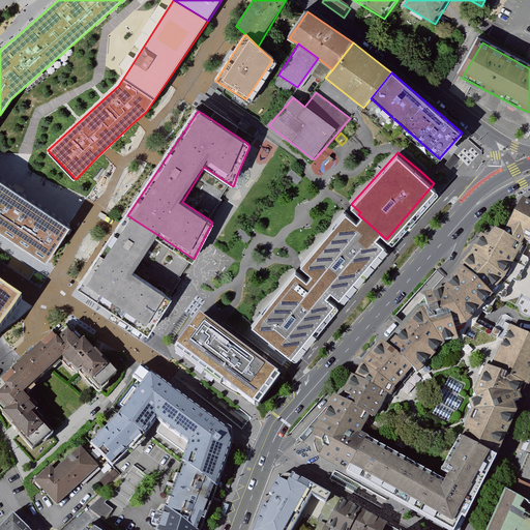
[(459,160),(453,154),(444,163),(447,166),(450,169),(459,160)]
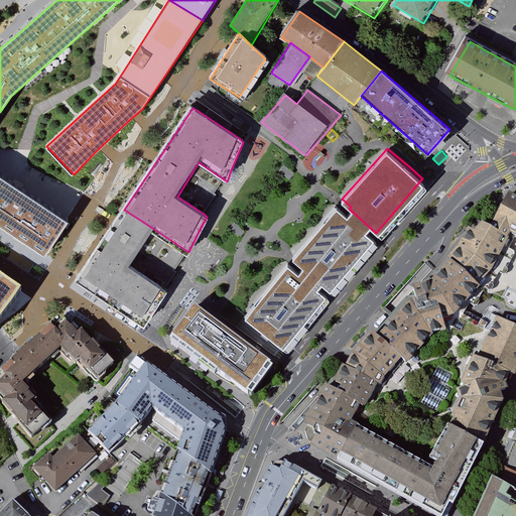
[(204,214),(207,217),(227,181),(202,164),(199,162),(177,197),(204,214)]
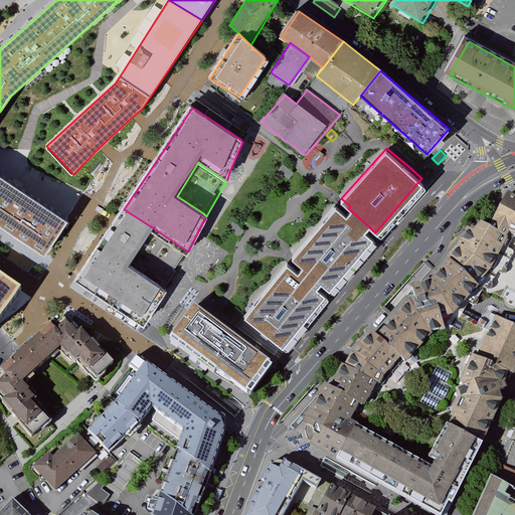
[(291,170),(284,164),(279,170),(289,179),(294,173),(291,170)]
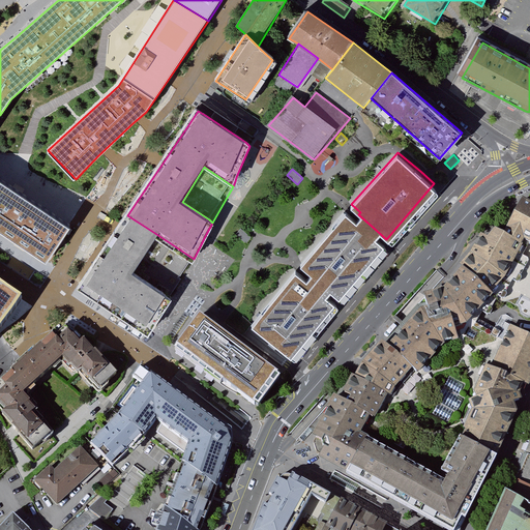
[(0,229),(21,243),(35,254),(47,262),(71,226),(0,175),(0,229)]
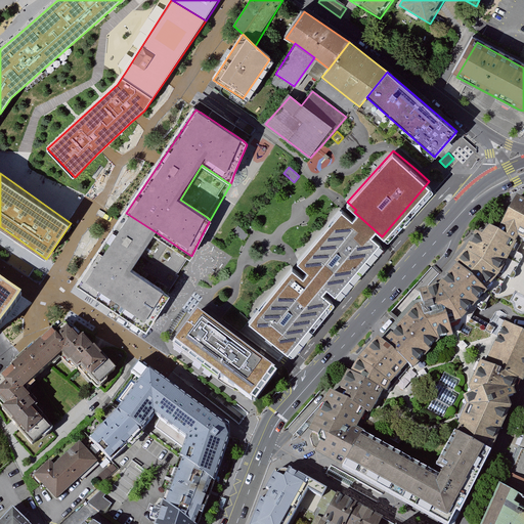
[(503,220),(497,229),(516,241),(519,236),(523,238),(523,198),(517,193),(503,220)]
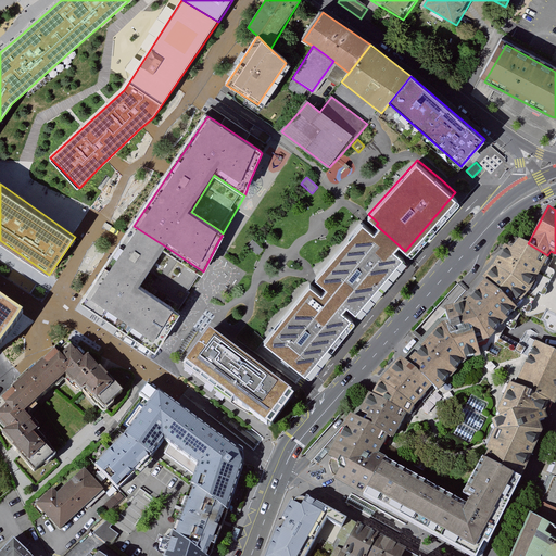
[(353,313),(405,251),(376,225),(373,229),(363,222),(316,277),(325,283),(321,287),(353,313)]
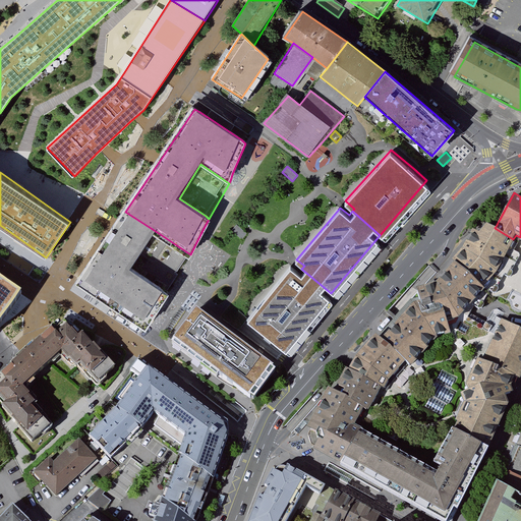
[(130,266),(154,230),(125,212),(77,285),(146,330),(170,293),(165,290),(130,266)]
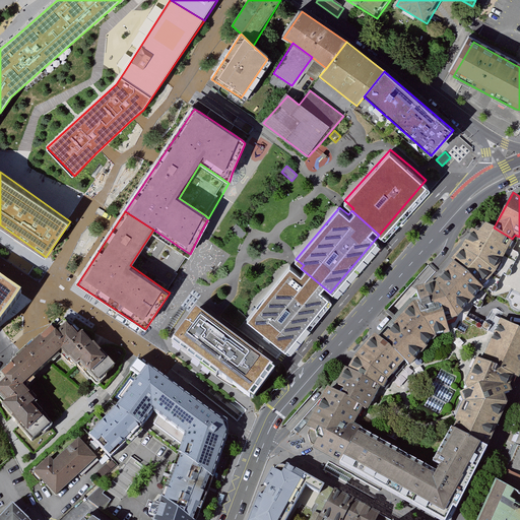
[(477,232),(472,229),(462,248),(453,260),(485,291),(512,239),(494,228),(486,222),(477,232)]
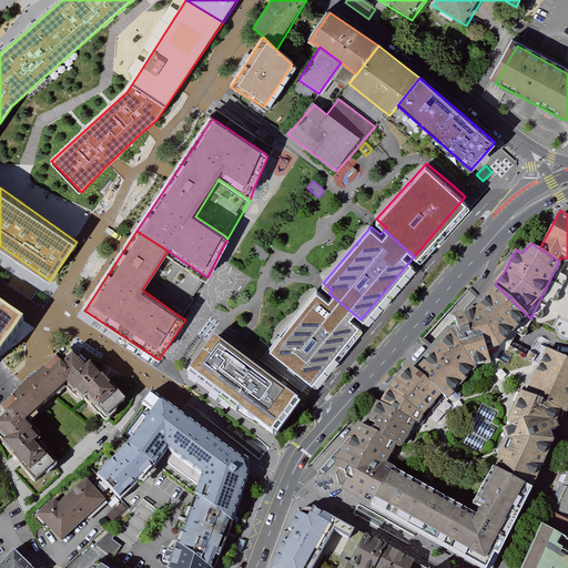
[(266,251),(259,244),(253,251),(264,261),(270,254),(266,251)]
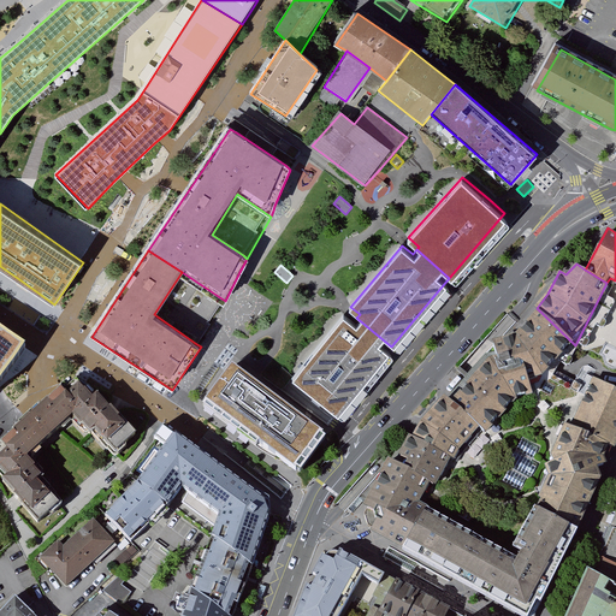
[(182,272),(154,314),(195,343),(201,347),(225,301),(182,272)]
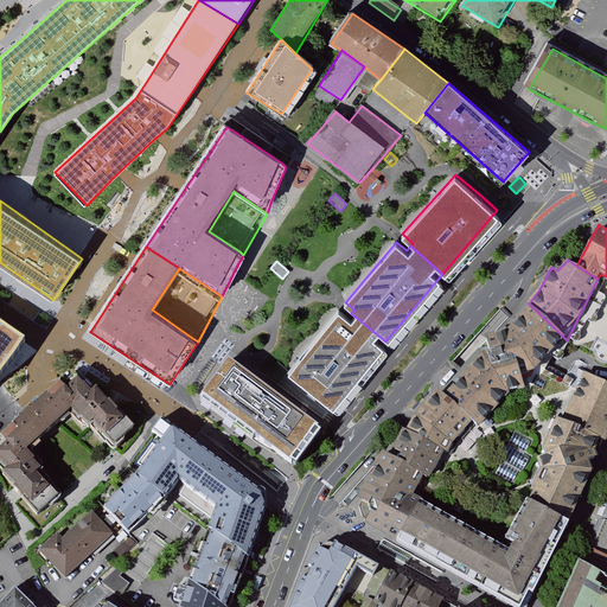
[(368,468),(347,508),(397,542),(423,498),(436,473),(451,447),(477,419),(483,422),(515,389),(532,376),(547,363),(567,340),(529,304),(494,338),(466,360),(404,429),(368,468)]
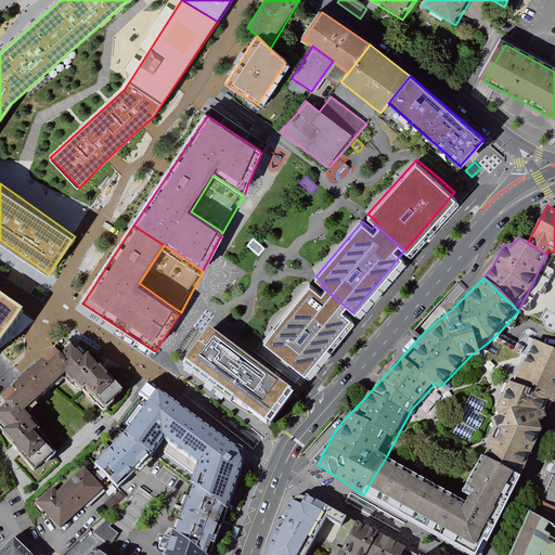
[(302,371),(352,312),(321,286),(318,289),(310,283),(263,337),(302,371)]
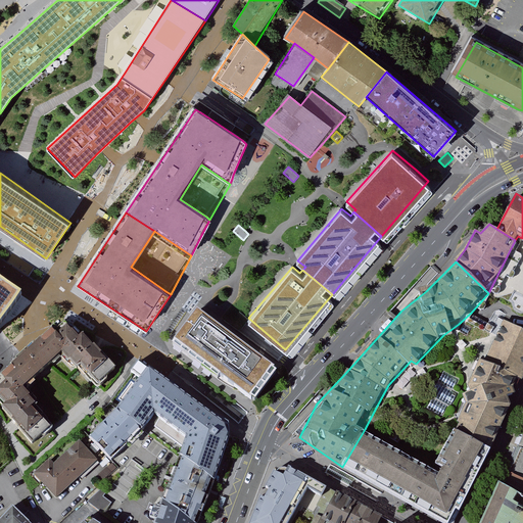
[(0,329),(15,305),(20,297),(0,284),(0,329)]
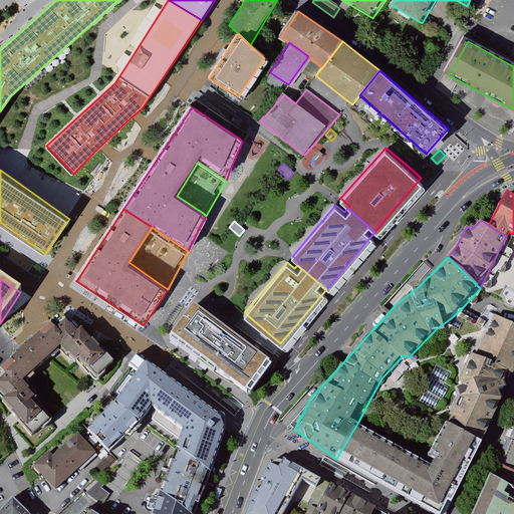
[(208,370),(231,341),(189,309),(166,338),(208,370)]
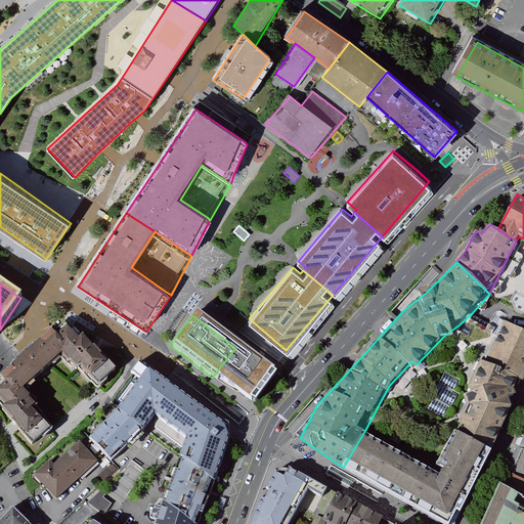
[(496,319),(485,328),(460,324),(444,336),(417,364),(411,361),(389,386),(377,408),(365,430),(438,466),(456,428),(485,363),(505,321),(496,319)]
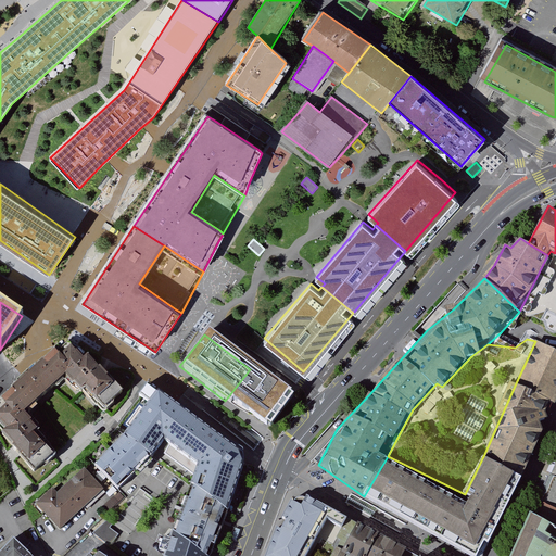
[(555,351),(535,341),(515,386),(550,402),(554,403),(555,397),(555,351)]
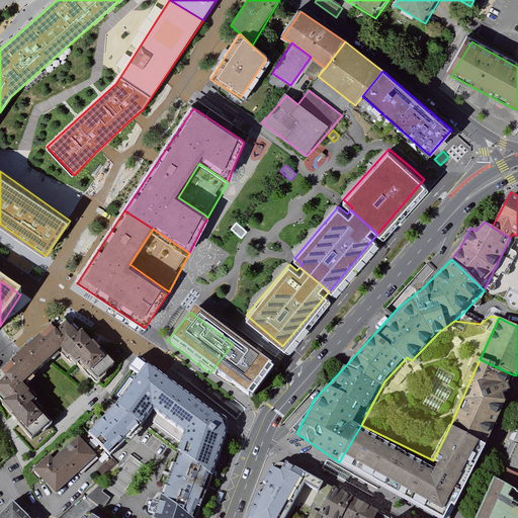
[(8,415),(32,441),(53,423),(42,412),(48,408),(25,383),(62,352),(72,363),(75,364),(78,361),(97,382),(116,365),(91,336),(86,341),(75,329),(65,338),(55,326),(0,373),(0,396),(13,411),(8,415)]
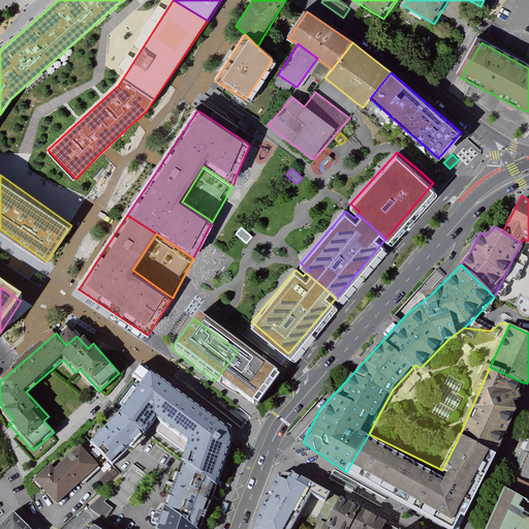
[(286,389),(238,351),(214,381),(262,418),(286,389)]
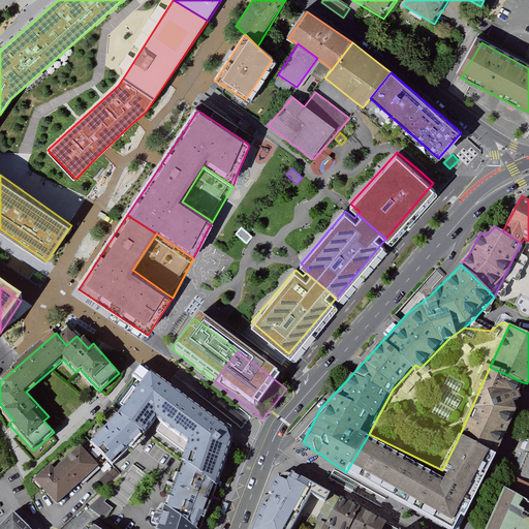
[(112,416),(86,443),(118,474),(166,429),(169,432),(191,450),(185,465),(217,487),(234,439),(191,397),(148,364),(130,383),(137,389),(112,416)]
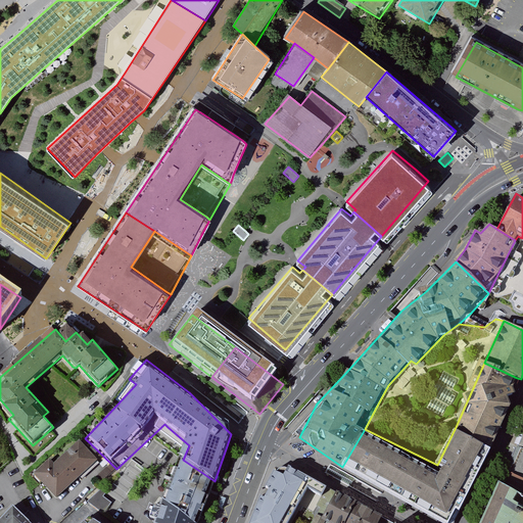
[(511,390),(517,378),(484,363),(456,427),(491,447),(497,433),(502,425),(506,415),(511,405),(508,397),(513,395),(511,390)]
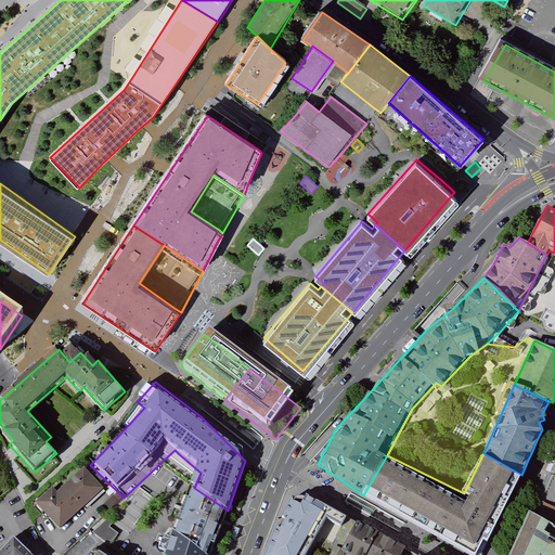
[(387,455),(363,495),(374,501),(470,554),(479,554),(521,475),(483,453),(464,493),(387,455)]
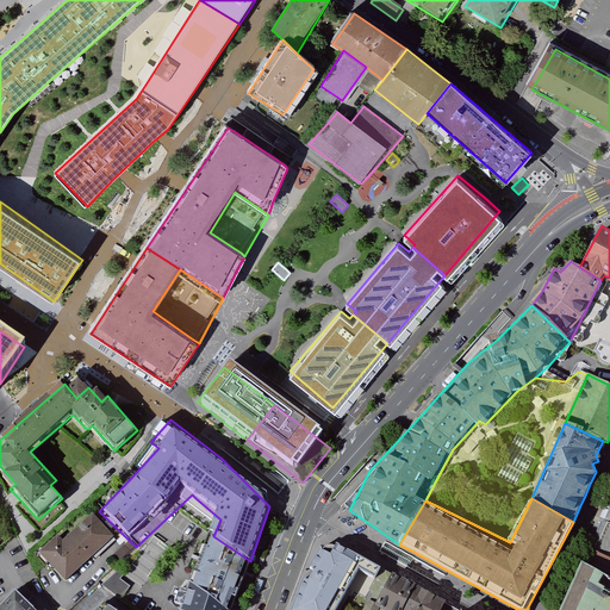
[(58,540),(41,558),(68,587),(113,543),(91,518),(63,545),(58,540)]
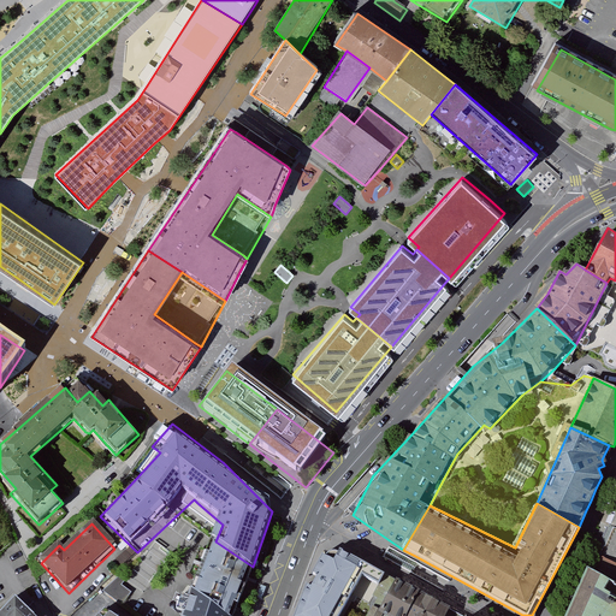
[(615,529),(610,527),(592,566),(615,578),(615,529)]
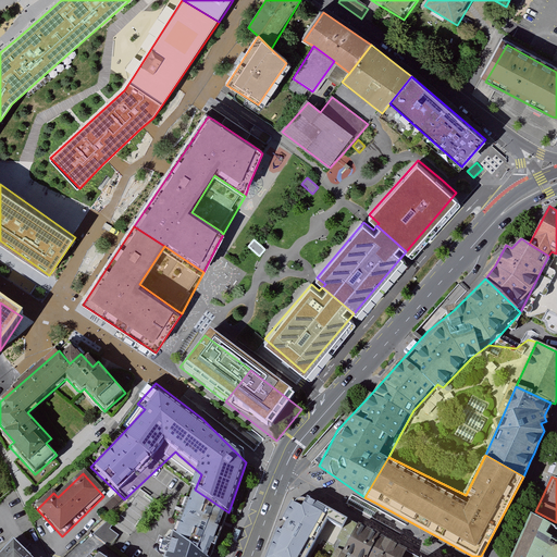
[(212,556),(229,512),(195,490),(185,511),(164,556),(212,556)]
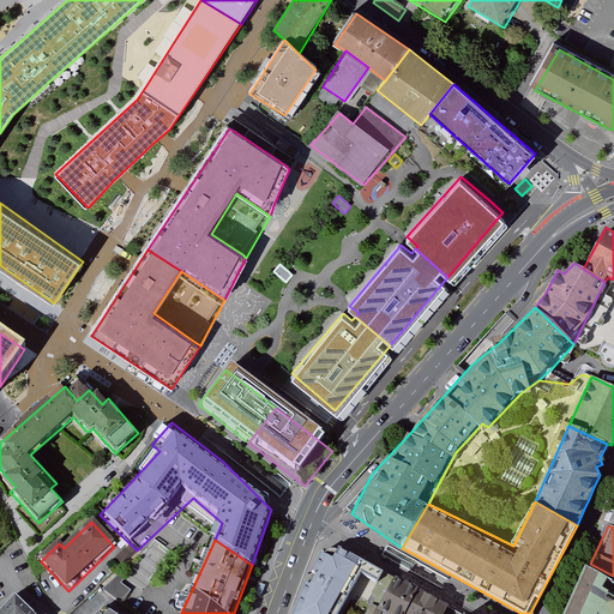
[(131,547),(115,561),(121,569),(137,553),(131,547)]
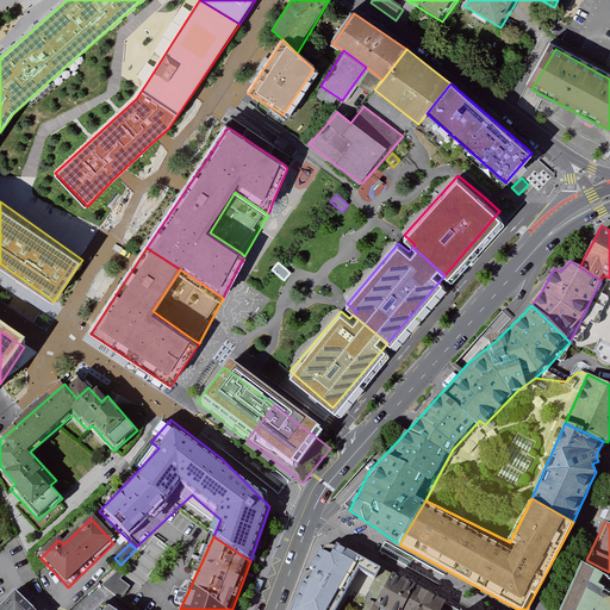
[(334,552),(323,558),(294,609),(338,609),(347,593),(374,608),(391,579),(346,554),(334,552)]
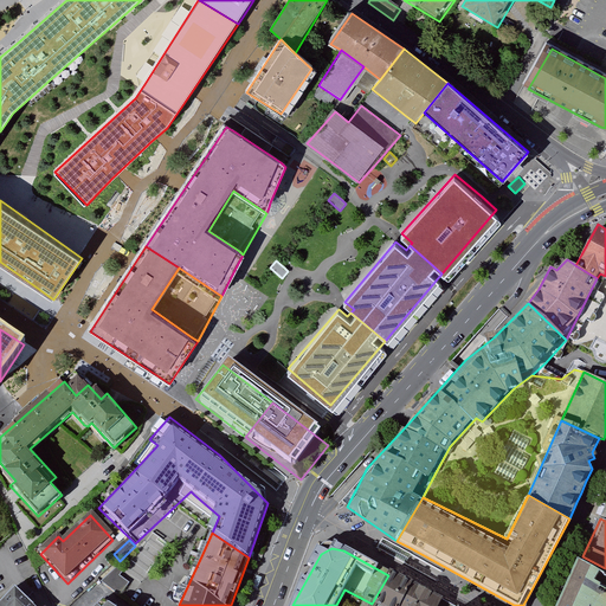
[(605,568),(582,556),(575,573),(605,590),(605,568)]
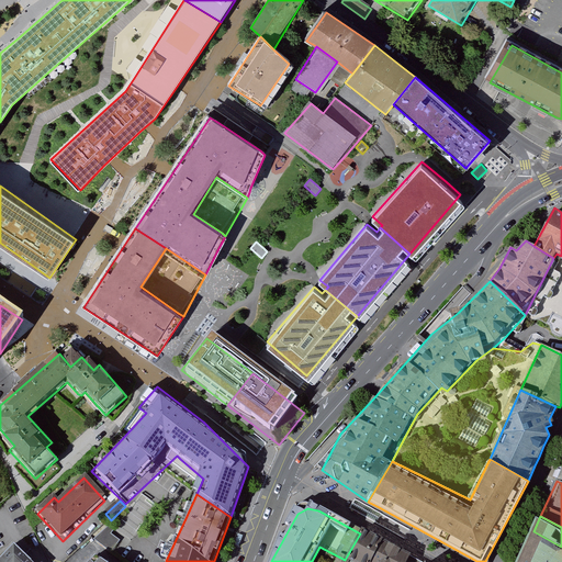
[(109,551),(119,540),(104,527),(94,538),(109,551)]
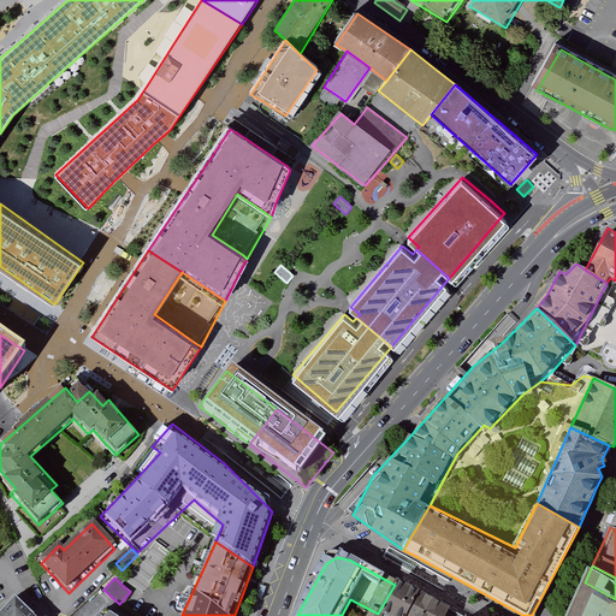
[(615,615),(615,599),(585,582),(568,615),(615,615)]
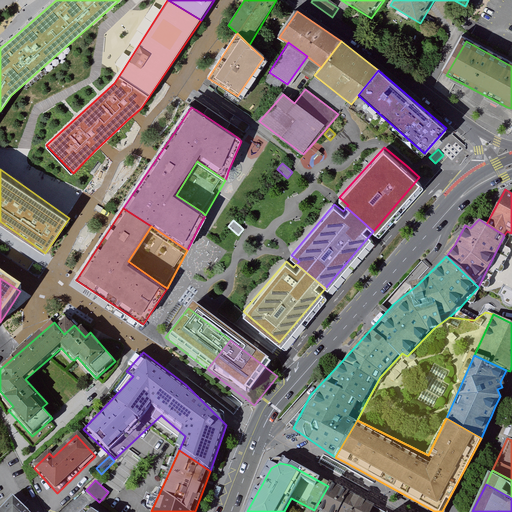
[(372,511),(328,486),(314,510),(317,511),(372,511)]
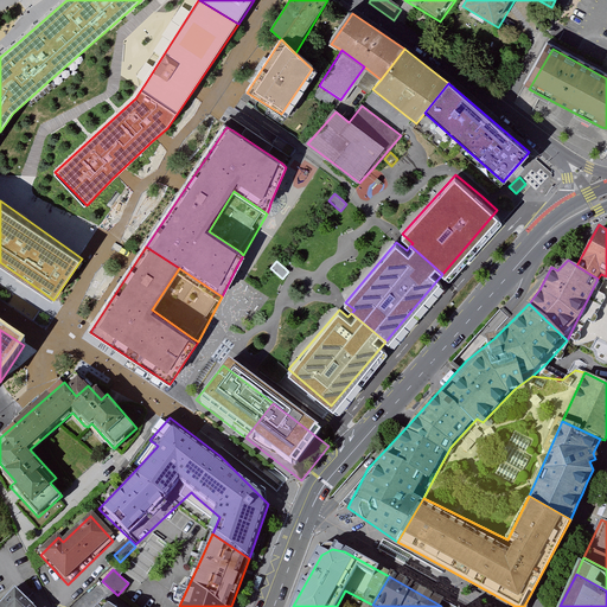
[(0,606),(29,606),(13,593),(0,606)]
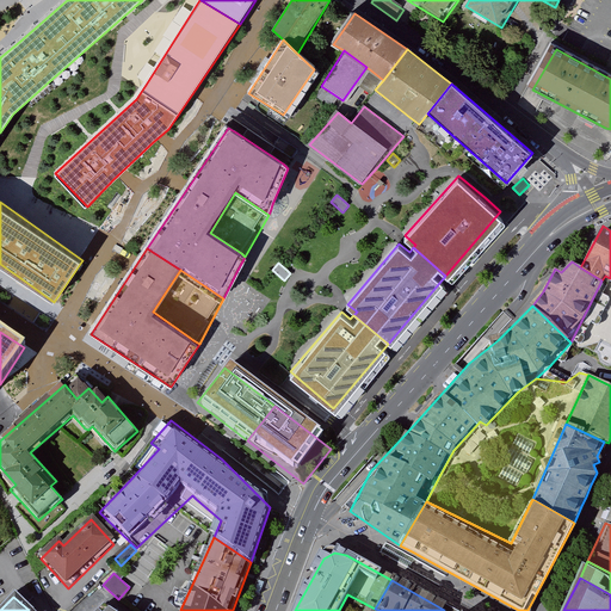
[(123,610),(110,600),(99,610),(123,610)]
